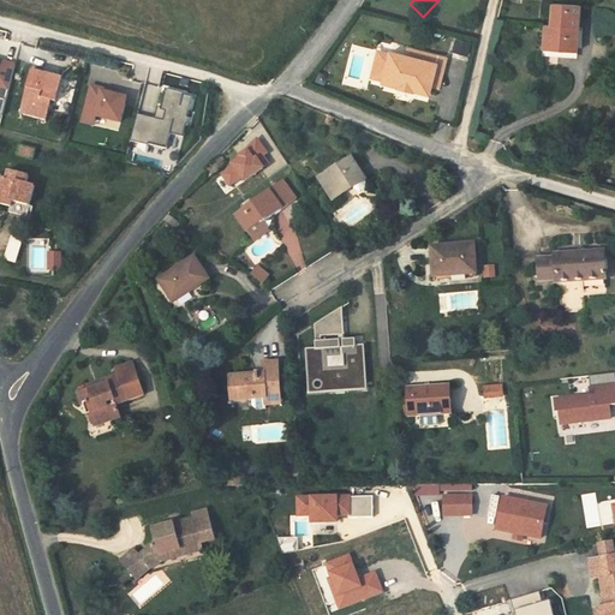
[(423,17),(429,22),(451,0),(439,0),(423,17)]
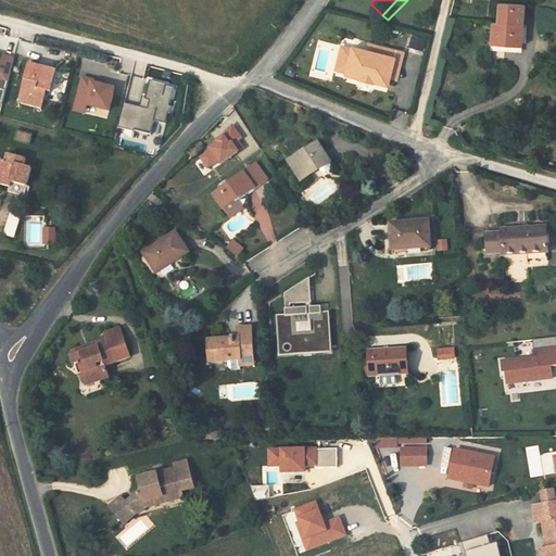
[(529,3),(505,1),(503,20),(497,20),(495,41),(526,43),(529,3)]
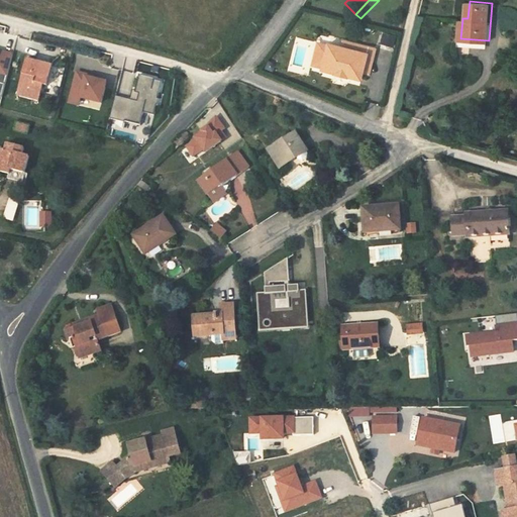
[(383,33),(382,45),(395,46),(396,34),(383,33)]
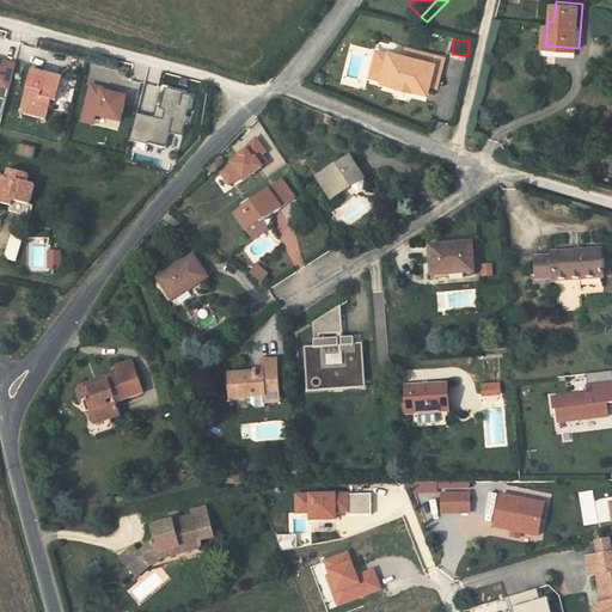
[(544,54),(577,56),(579,48),(545,46),(544,54)]
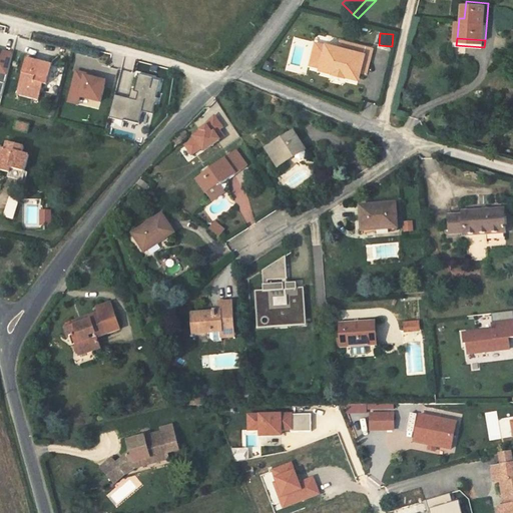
[(361,72),(366,49),(347,44),(346,50),(334,47),(321,44),(315,69),(328,72),(328,73),(341,76),(340,75),(353,78),(355,71),(361,72)]
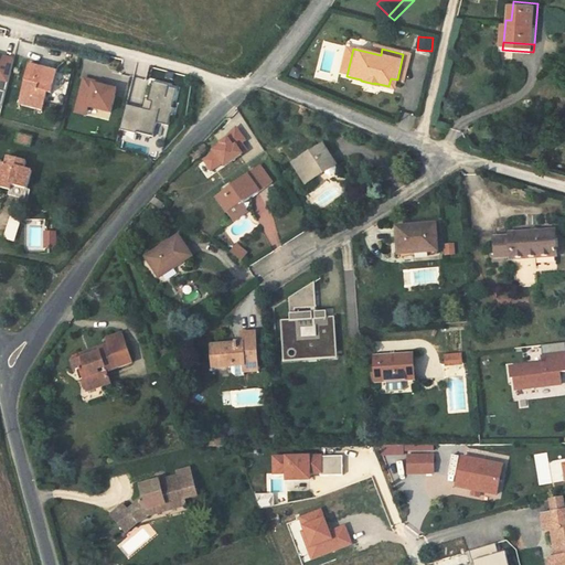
[(0,104),(12,57),(0,54),(0,104)]
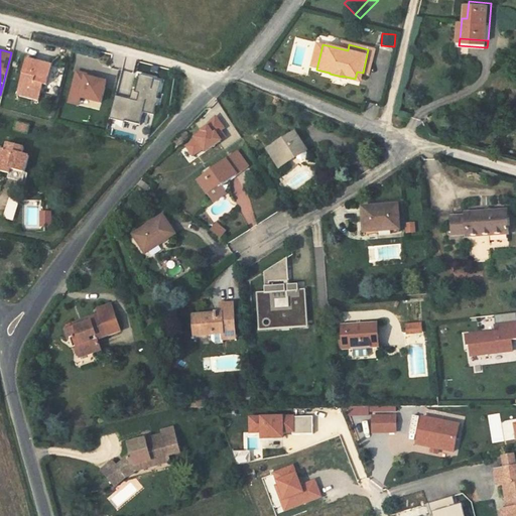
[(25,59),(16,96),(37,101),(41,85),(45,86),(50,66),(25,59)]
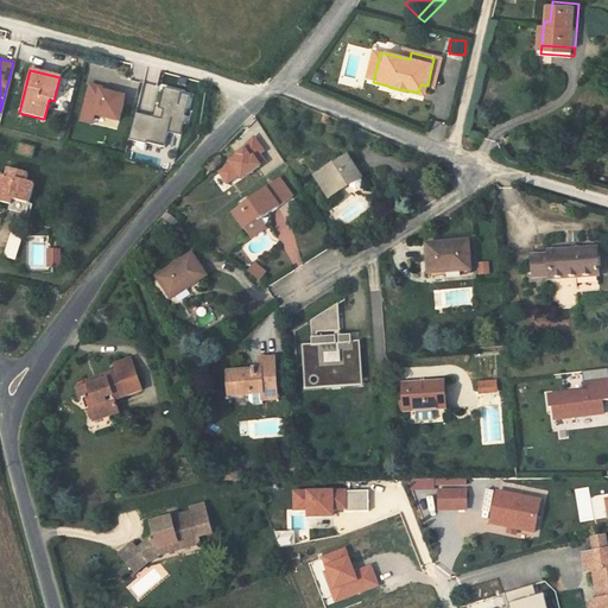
[(90,124),(93,115),(116,121),(122,96),(108,93),(99,90),(99,88),(88,84),(78,120),(90,124)]
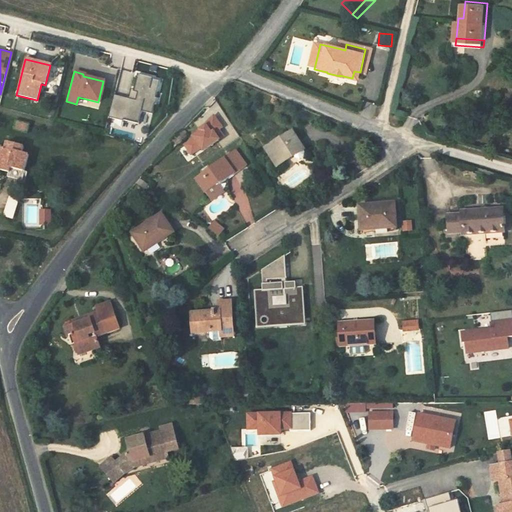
[(159,82),(152,80),(152,79),(137,75),(133,93),(137,94),(135,101),(112,95),(107,116),(123,120),(122,121),(138,125),(141,112),(152,115),(154,105),(155,105),(157,99),(155,99),(159,82)]
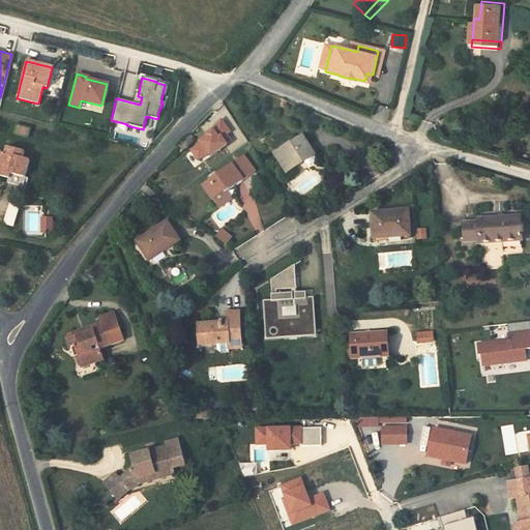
[(15,134),(30,136),(31,127),(17,124),(15,134)]
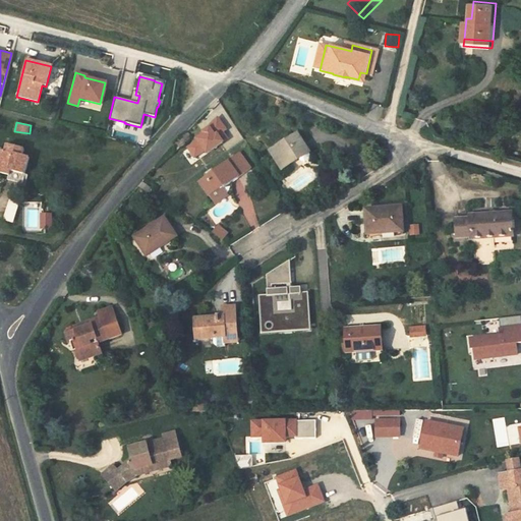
[(198,146),(189,153),(196,162),(206,155),(208,158),(228,142),(224,137),(227,134),(219,123),(209,131),(209,132),(204,136),(205,138),(197,143),(198,146)]
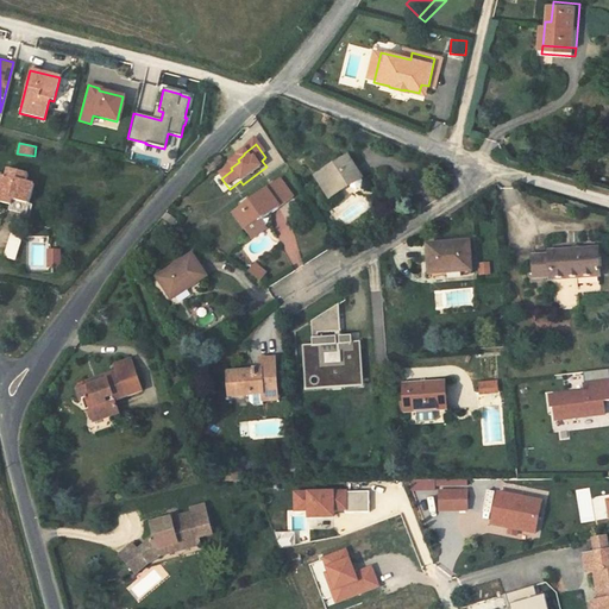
[(227,163),(221,156),(208,170),(214,175),(227,163)]
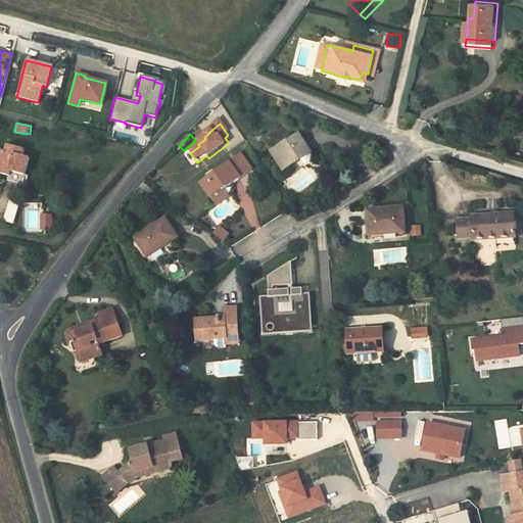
[(272,152),(284,170),(311,151),(298,134),(272,152)]
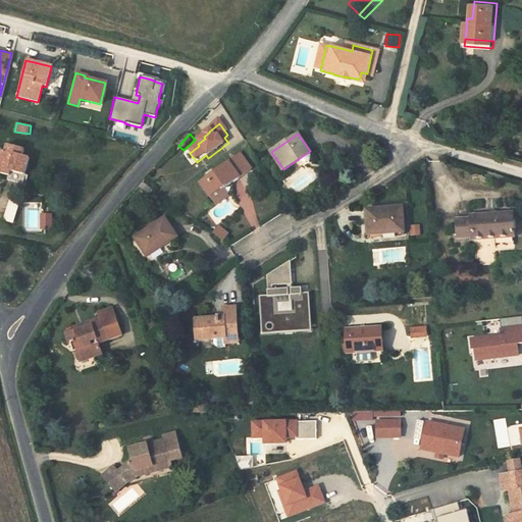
[(0,172),(8,175),(7,180),(21,184),(28,157),(21,156),(22,148),(5,144),(3,151),(0,150),(0,172)]
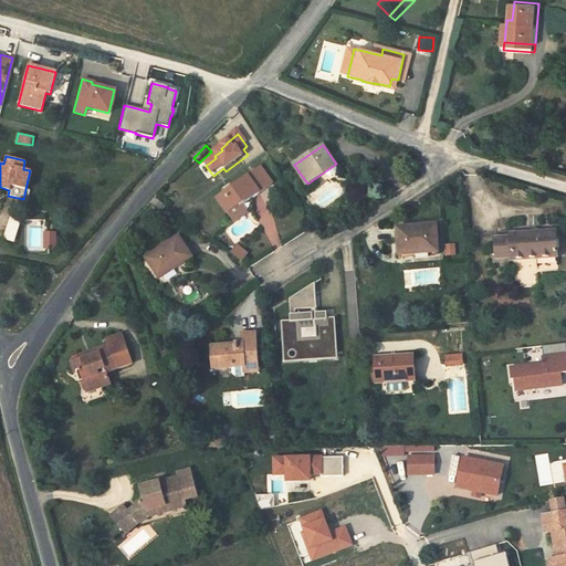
[(260,166),(219,196),(230,211),(243,201),(244,202),(247,206),(275,185),(260,166)]
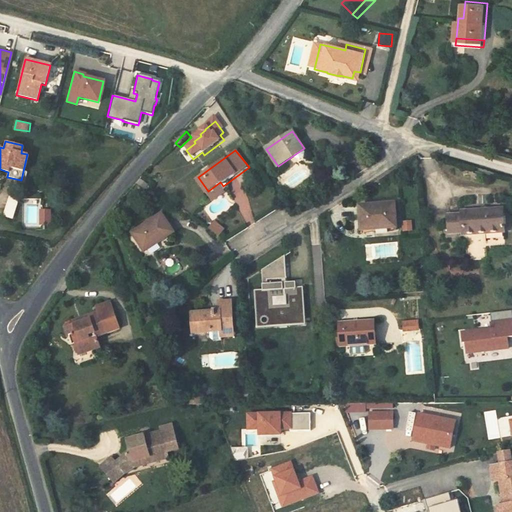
[(220,182),(208,191),(213,198),(226,190),(223,186),(221,183),(220,182)]
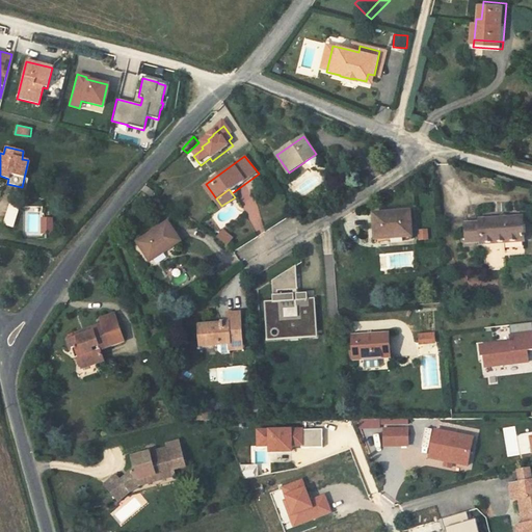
[(10,204),(3,224),(14,228),(21,208),(10,204)]
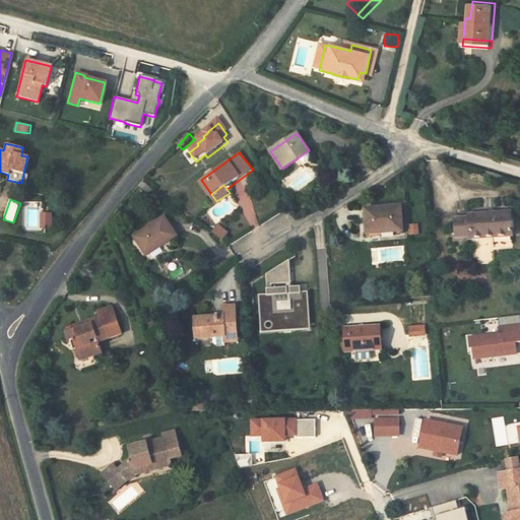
[(367,205),(369,231),(404,228),(402,202),(367,205)]
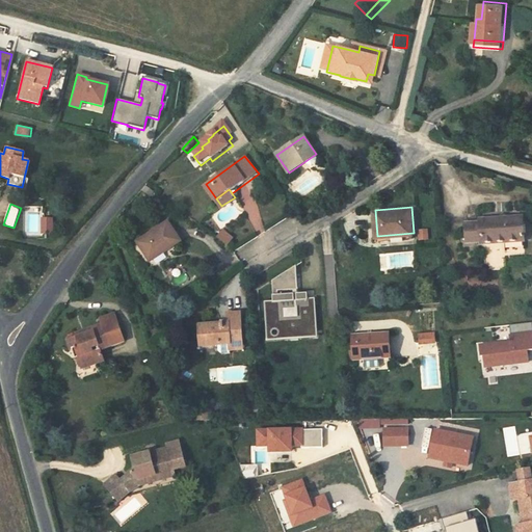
[(478,219),(478,222),(464,223),(466,242),(482,242),(483,244),(525,240),(524,217),(478,219)]
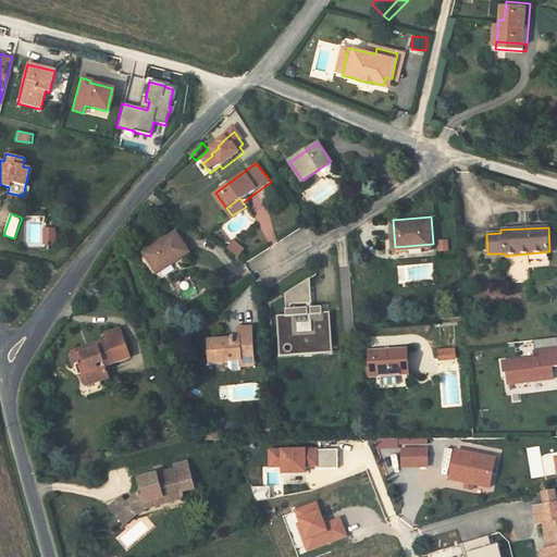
[(146,250),(159,271),(189,252),(176,233),(146,250)]
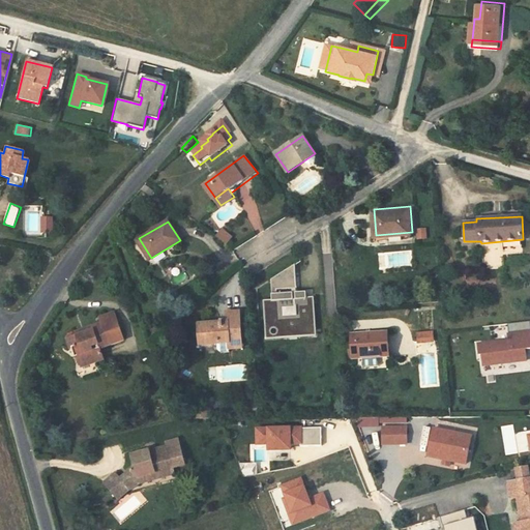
[(229,229),(224,237),(235,244),(240,237),(229,229)]
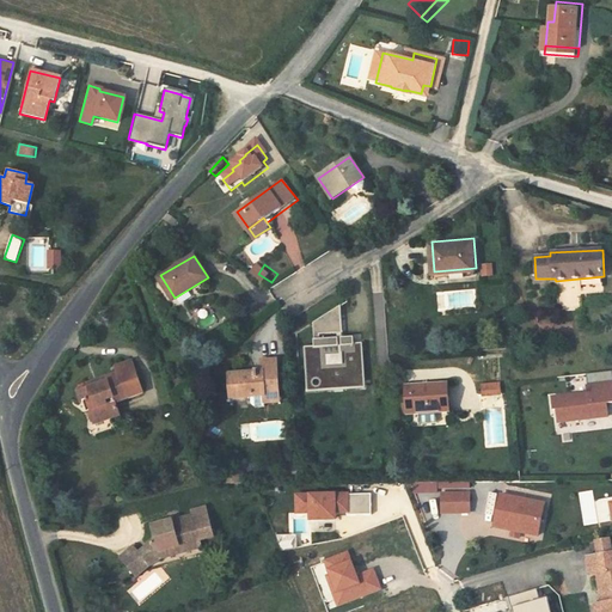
[(325,331),(317,332),(317,335),(344,334),(343,306),(324,318),(325,331)]
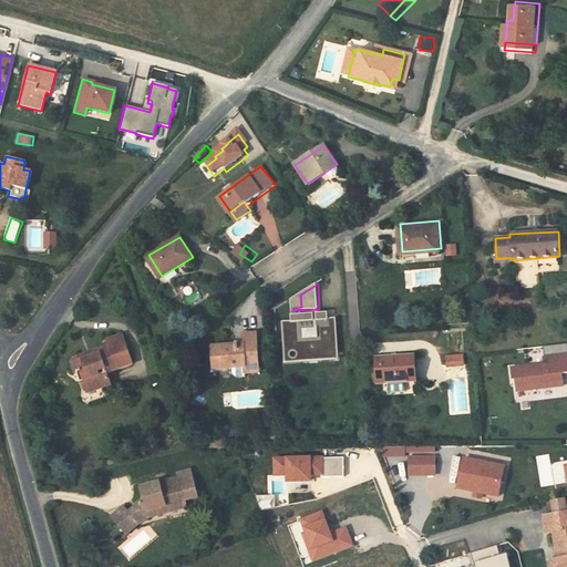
[(330,312),(292,315),(294,322),(295,322),(295,326),(285,326),(285,333),(287,333),(287,336),(287,337),(286,338),(286,339),(286,340),(286,350),(302,349),(302,348),(312,348),(312,349),(317,349),(317,347),(320,347),(320,353),(339,352),(338,325),(330,326),(330,312)]
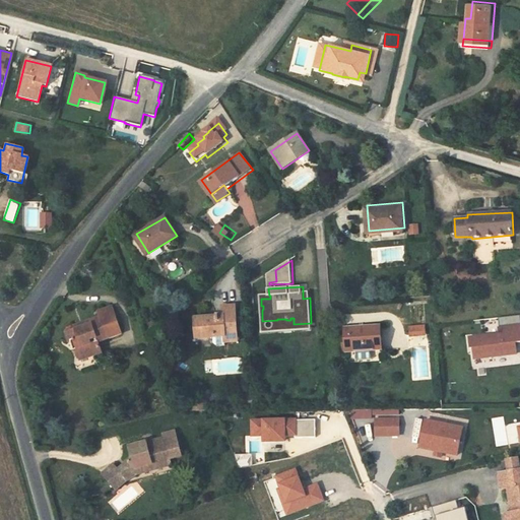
[(223,336),(224,342),(237,342),(235,306),(222,307),(222,316),(197,317),(198,331),(212,330),(213,337),(223,336)]
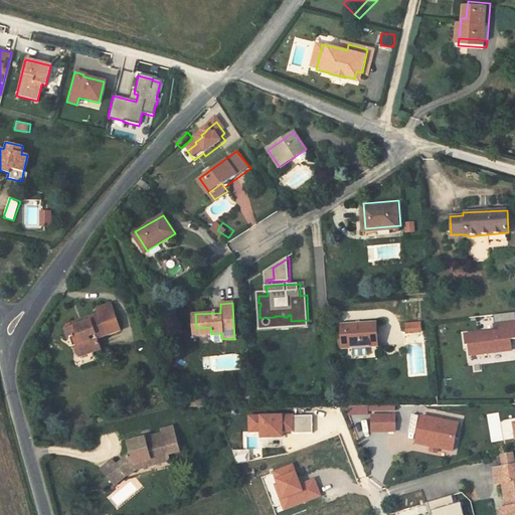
[(102,314),(102,317),(109,340),(123,336),(115,310),(102,314)]
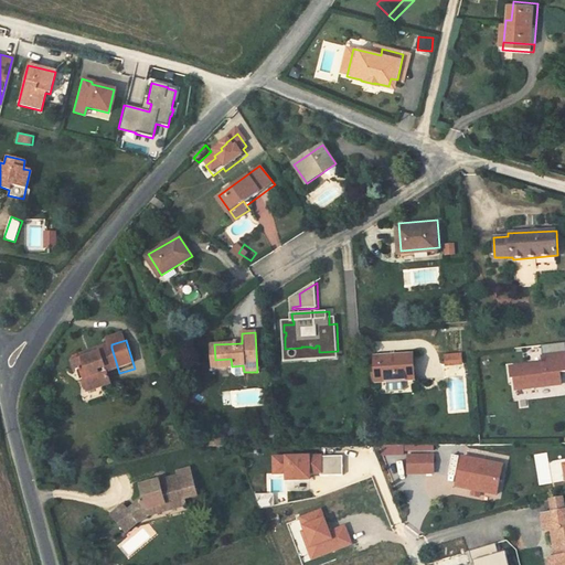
[(301,348),(285,349),(286,362),(338,359),(338,351),(319,352),(319,345),(316,345),(316,348),(311,348),(311,347),(301,347),(301,348)]
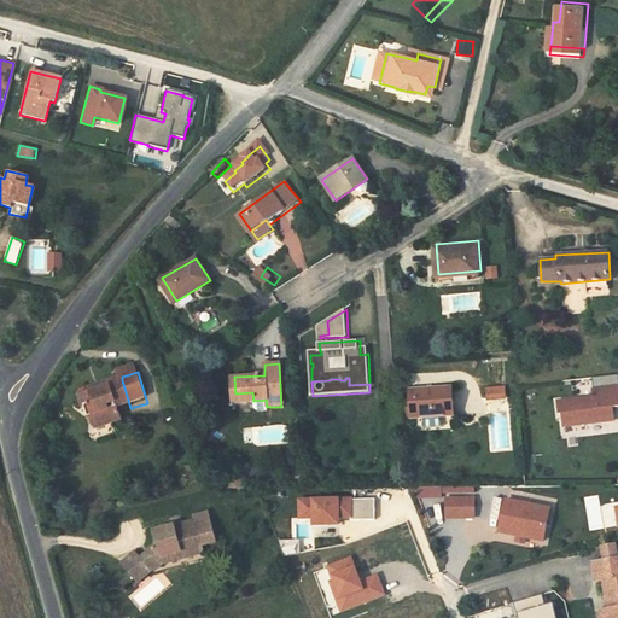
[(92,423),(97,432),(106,429),(108,432),(126,425),(121,412),(130,408),(122,380),(101,389),(104,392),(81,401),(85,413),(92,410),(97,421),(92,423)]
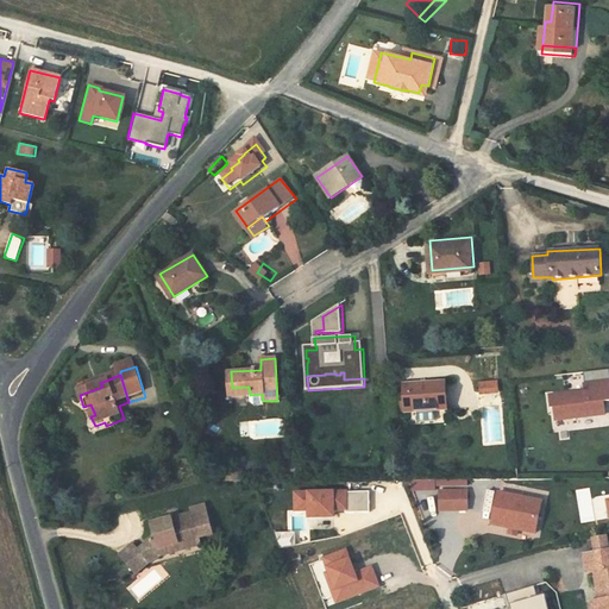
[(498,394),(498,381),(479,382),(481,395),(498,394)]
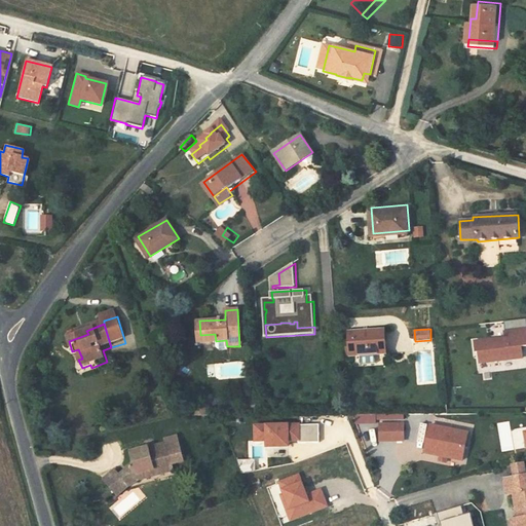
[(481,351),(482,362),(525,358),(524,345),(525,344),(525,329),(508,331),(508,337),(478,340),(479,351),(481,351)]
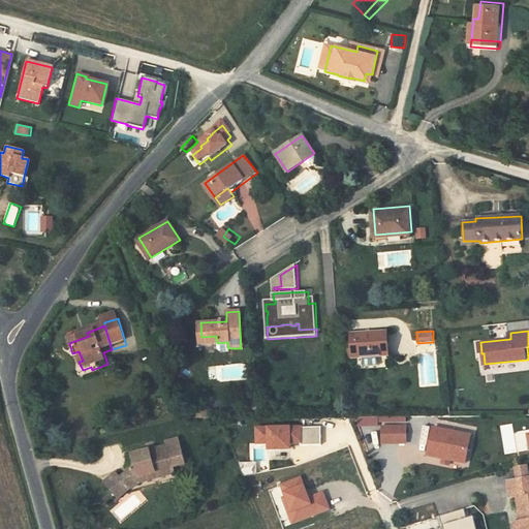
[(351,334),(352,358),(387,355),(385,332),(351,334)]
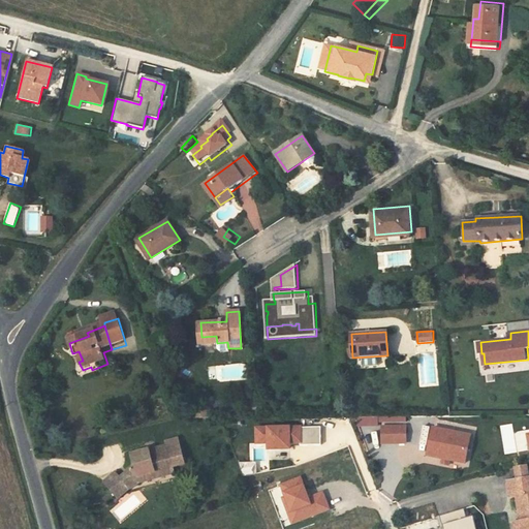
[(197,415),(211,414),(210,404),(197,405),(197,415)]
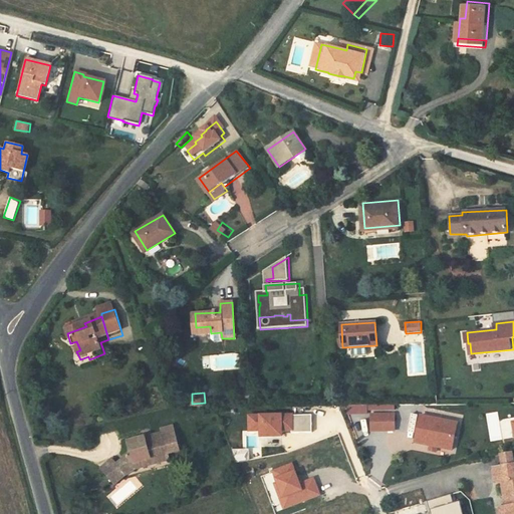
[(395,412),(371,412),(371,428),(396,428),(395,412)]
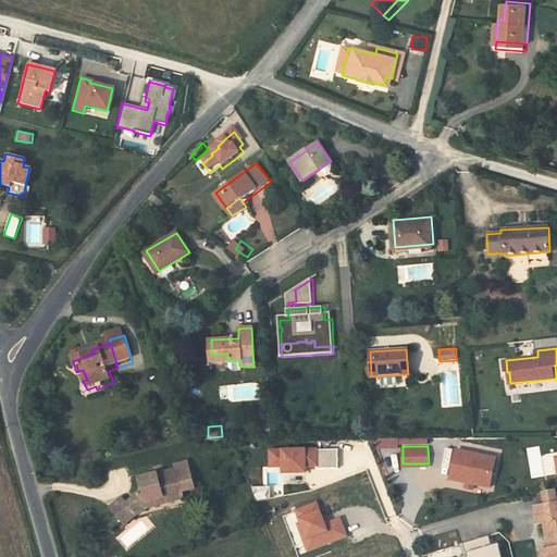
[(456,446),(450,475),(468,479),(474,480),(491,483),(496,454),(456,446)]
